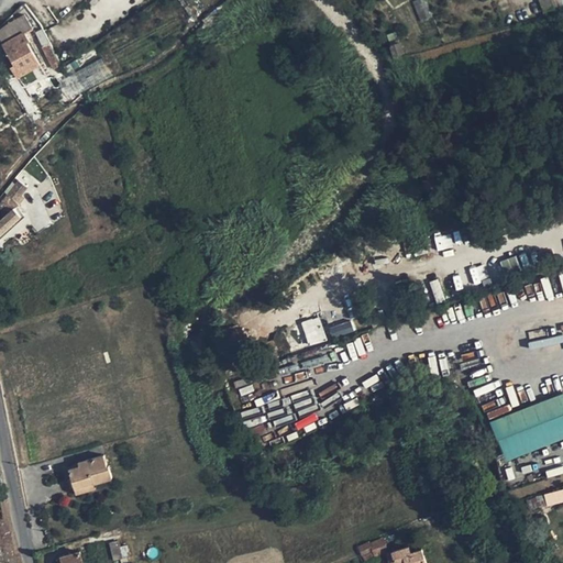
[(416,0),(414,1),(421,19),(432,15),(426,0),(416,0)]
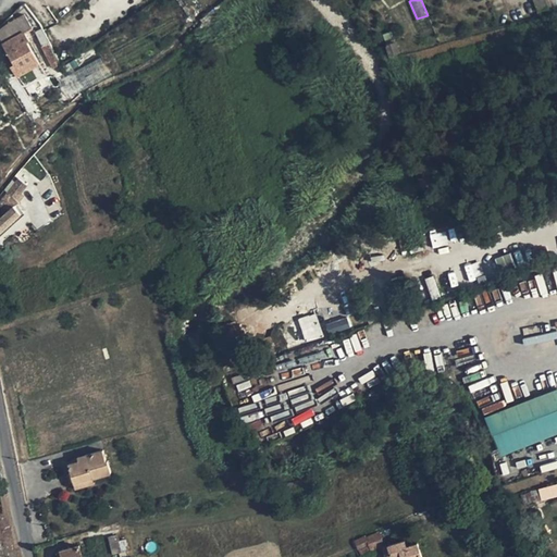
[(548,8),(545,0),(534,0),(540,11),(548,8)]
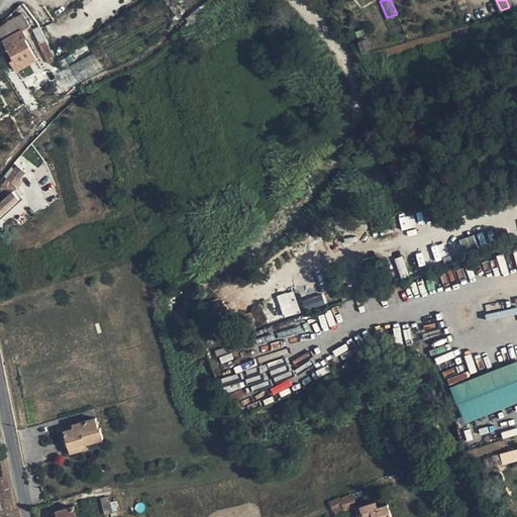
[(17,70),(36,59),(25,38),(27,37),(23,30),(30,26),(22,14),(8,22),(14,33),(3,39),(12,55),(14,59),(11,61),(17,70)]
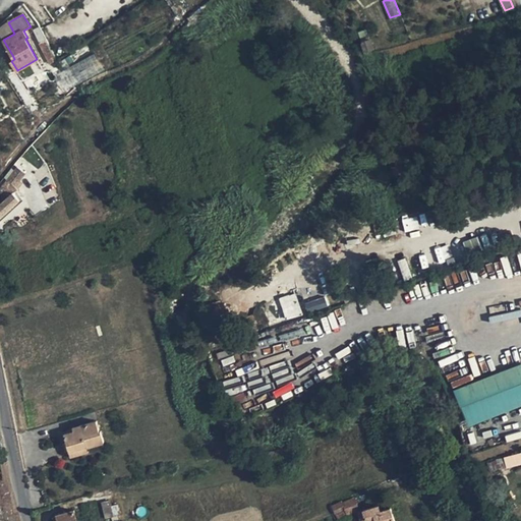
[(14,34),(8,22),(0,26),(0,34),(3,40),(14,34)]
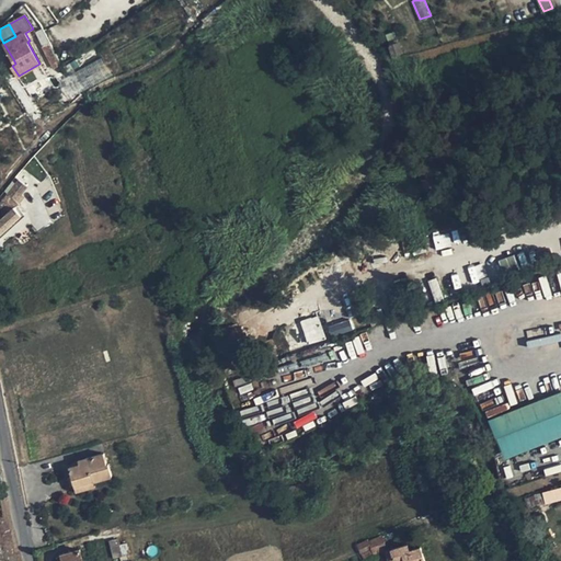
[(393,55),(401,53),(399,43),(391,45),(393,55)]
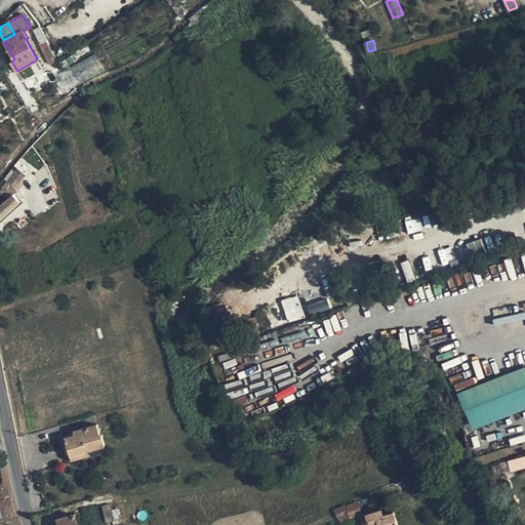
[(0,190),(0,219),(19,202),(13,194),(17,190),(15,188),(26,174),(17,168),(0,190)]
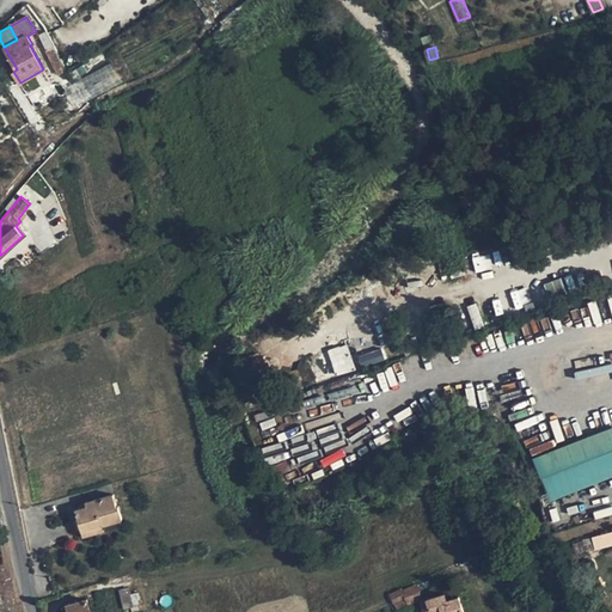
[(472,258),(476,273),(493,268),(489,254),(472,258)]
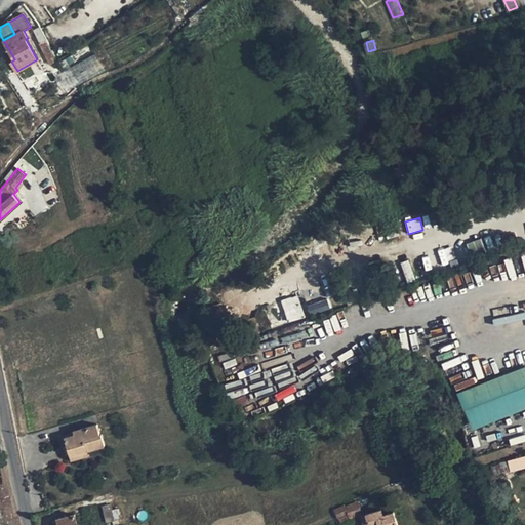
[(347,304),(335,266),(315,273),(327,310),(347,304)]
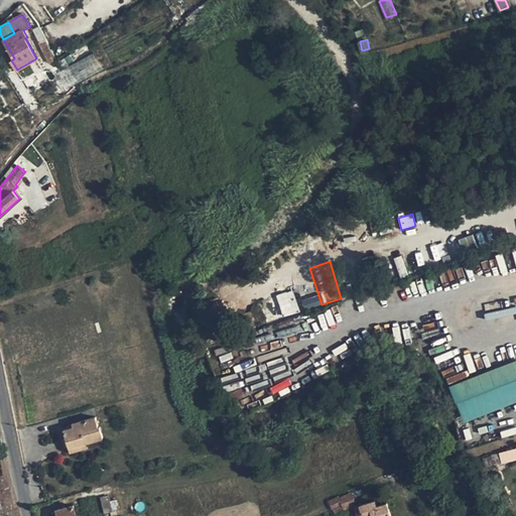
[(292,288),(284,291),(290,313),(299,310),(292,288)]
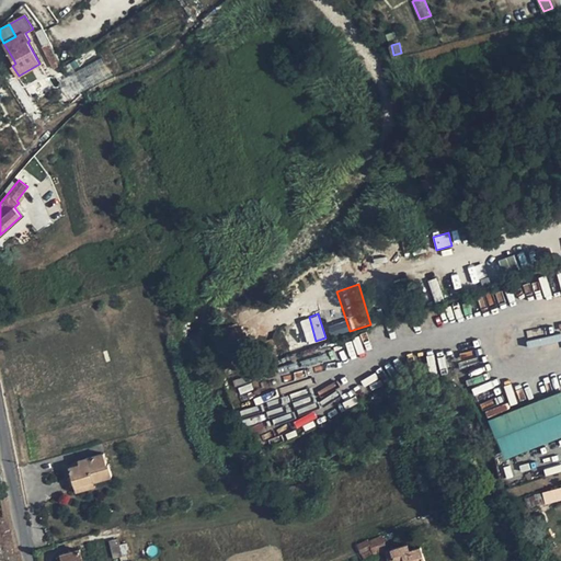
[(316,341),(309,317),(288,323),(297,347),(316,341)]
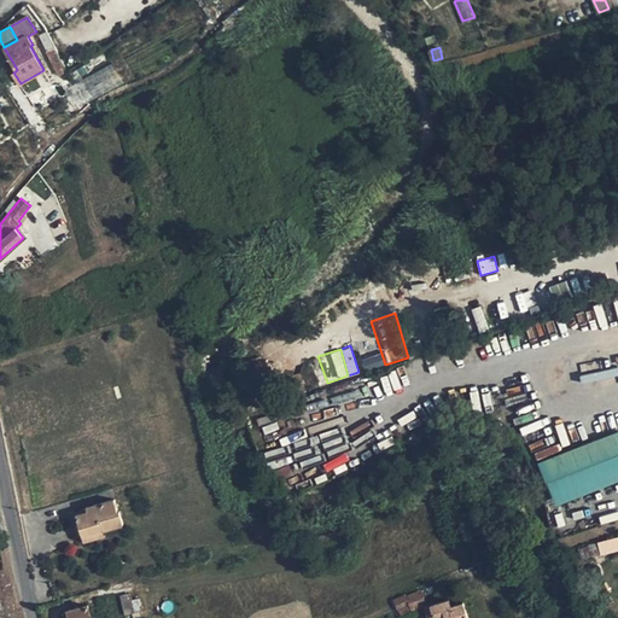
[(264,433),(279,429),(277,423),(262,427),(264,433)]
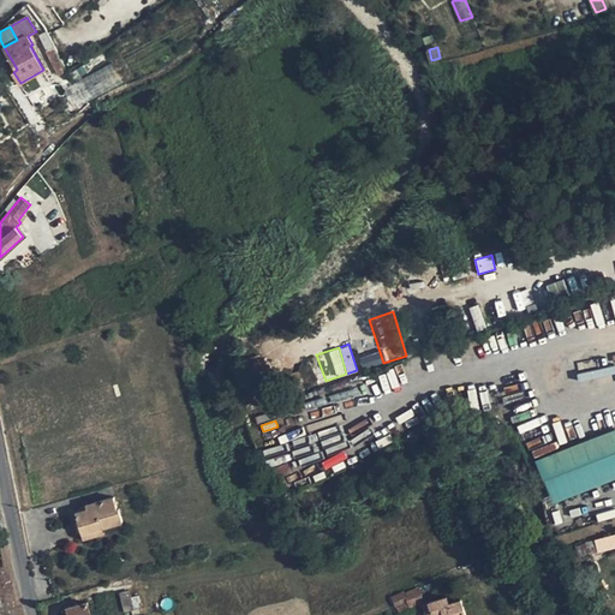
[(614,429),(533,458),(555,503),(614,477),(614,429)]
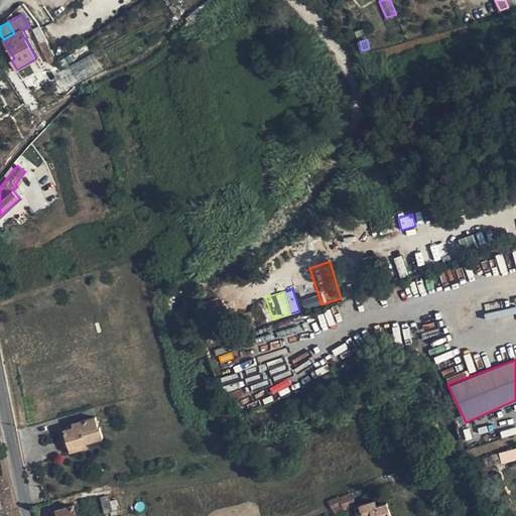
[(74,426),(63,429),(69,447),(71,452),(88,446),(87,442),(103,437),(100,426),(99,426),(96,416),(73,423),(74,426)]
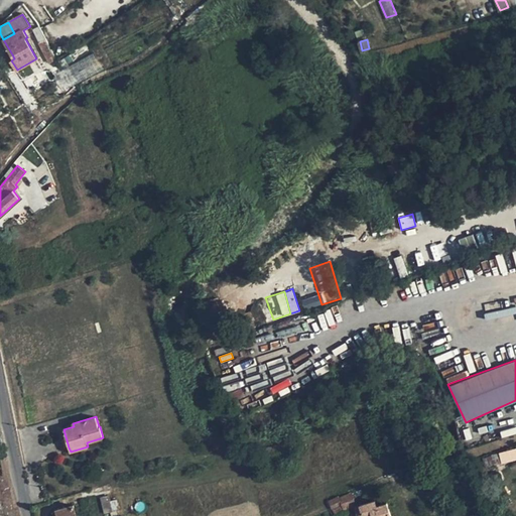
[(515,459),(515,448),(498,454),(501,464),(515,459)]
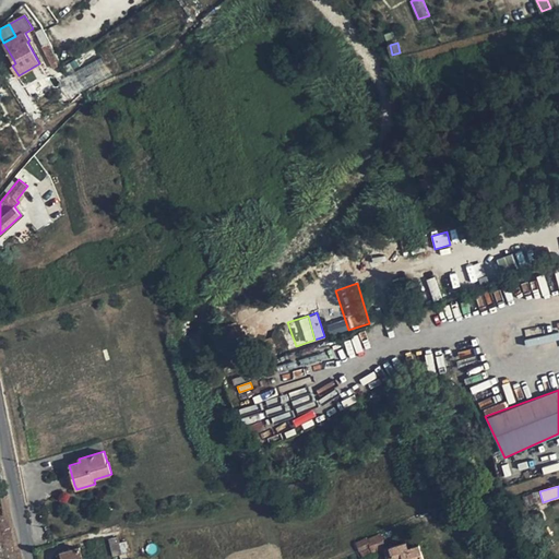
[(108,538),(111,556),(120,555),(118,537),(108,538)]
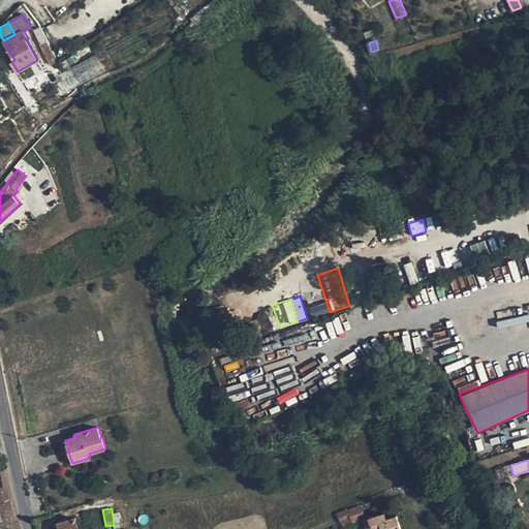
[(351,517),(347,509),(338,514),(341,521),(351,517)]
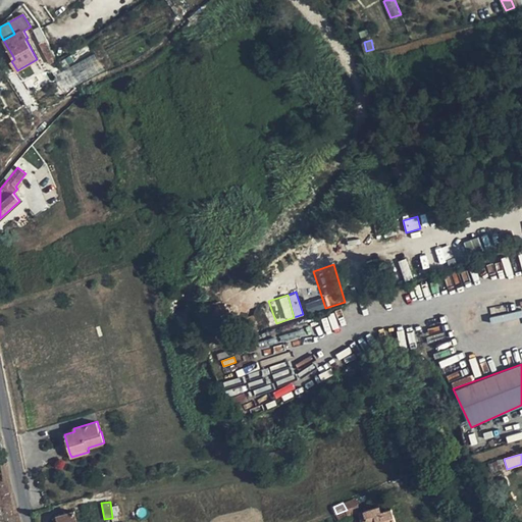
[(395,521),(392,509),(381,512),(379,506),(359,513),(362,521),(395,521)]
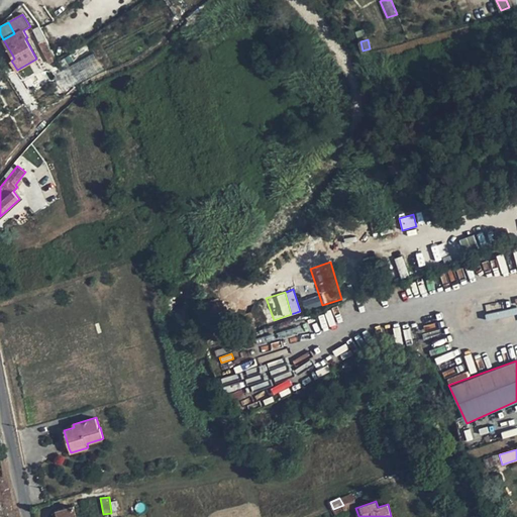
[(77,516),(74,506),(54,512),(55,516),(77,516)]
